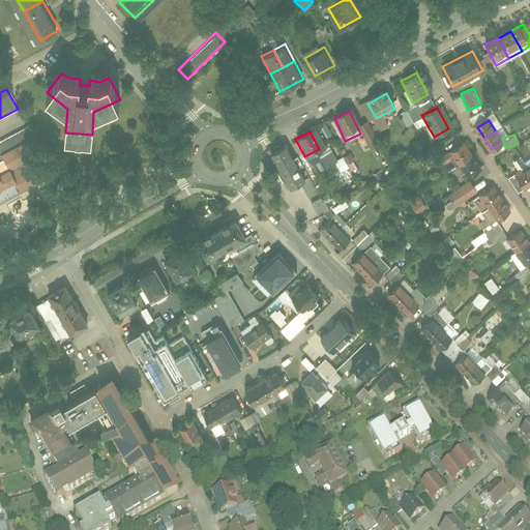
[(0,203),(48,178),(27,140),(0,153),(0,203)]
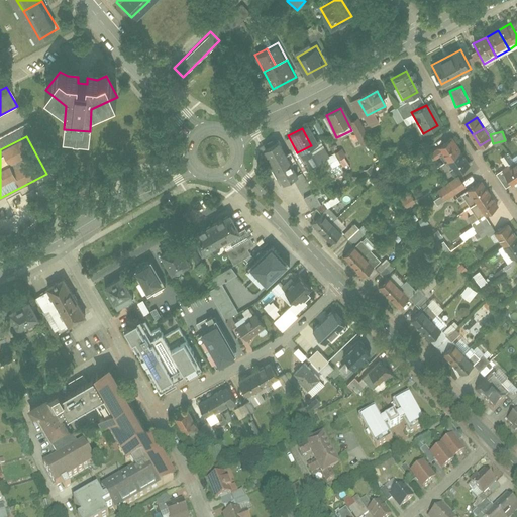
[(458,151),(449,139),(437,148),(446,161),(458,151)]
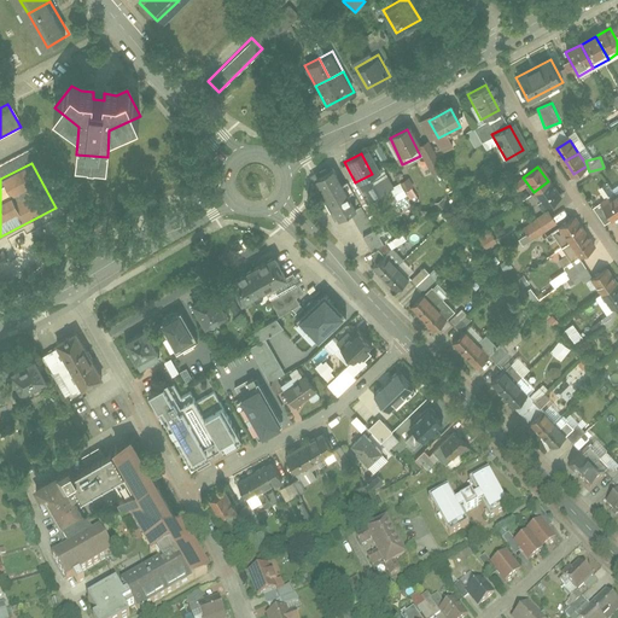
[(353,209),(332,170),(315,179),(337,219),(353,209)]
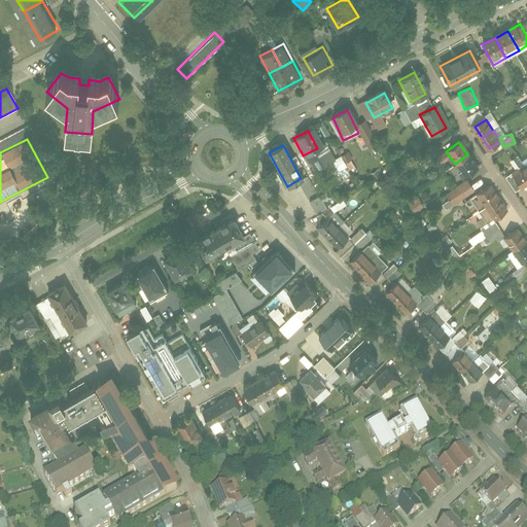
[(477,168),(467,154),(455,164),(464,176),(477,168)]
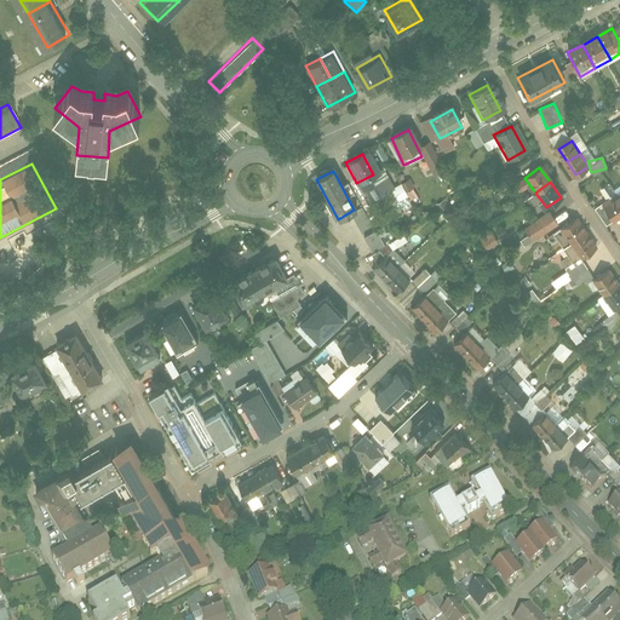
[(619,197),(606,206),(615,220),(619,217),(619,197)]
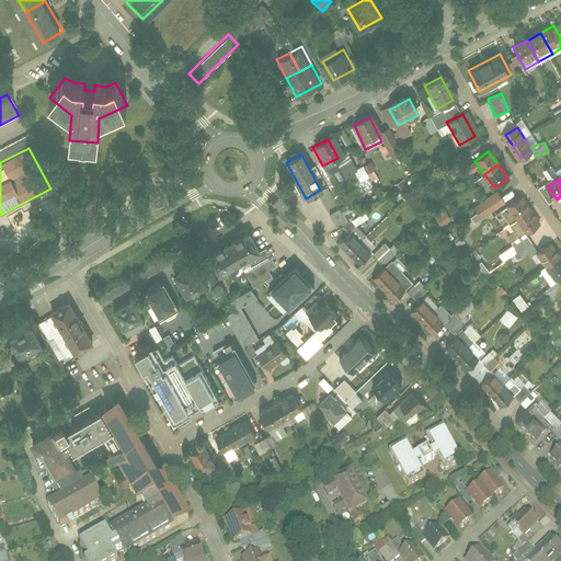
[(504,204),(497,193),(479,204),(485,215),(504,204)]
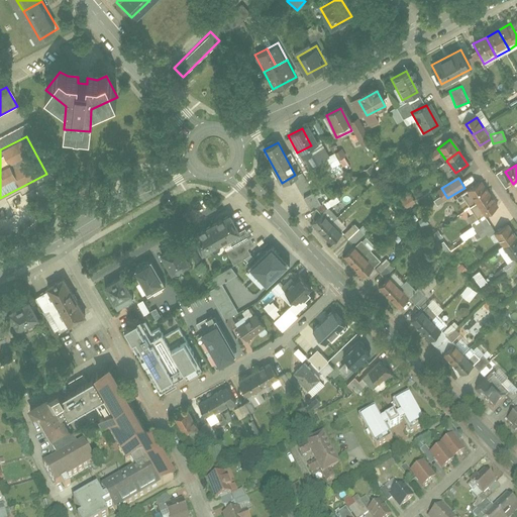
[(487,196),(479,185),(469,192),(477,203),(487,196)]
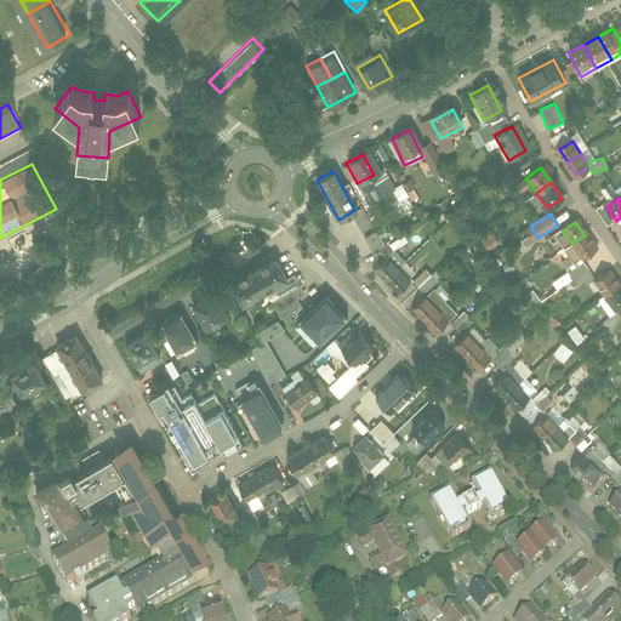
[(376,232),(383,243),(389,239),(381,227),(376,232)]
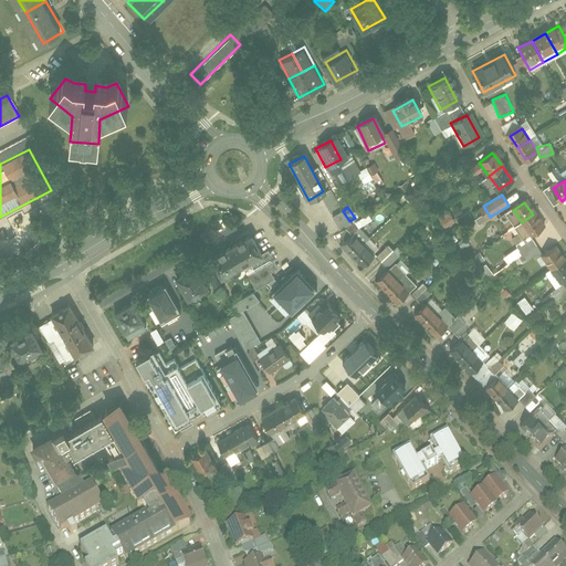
[(447,211),(436,218),(442,229),(453,221),(447,211)]
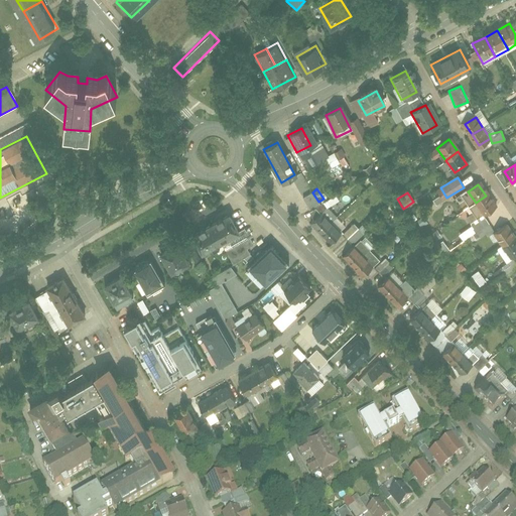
[(494,207),(486,196),(476,203),(484,214),(494,207)]
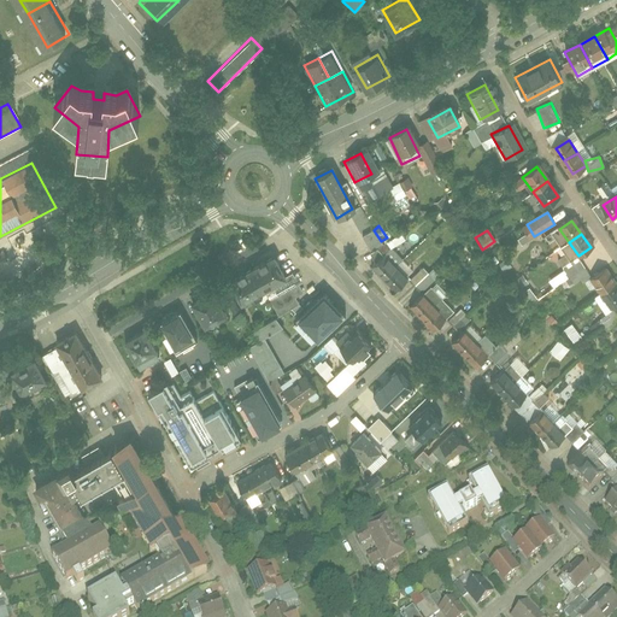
[(275,254),(252,266),(265,289),(288,277),(275,254)]
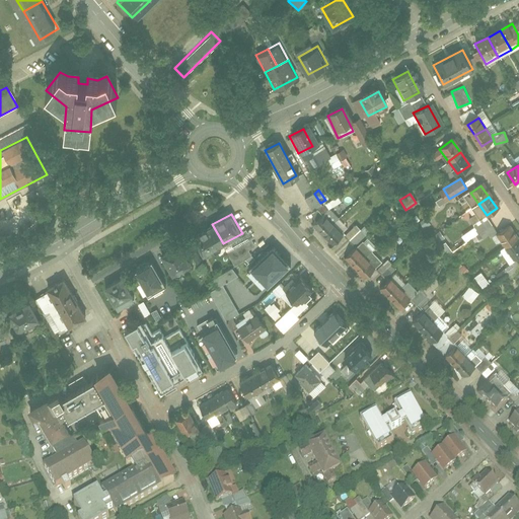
[(323,216),(314,225),(323,235),(332,227),(323,216)]
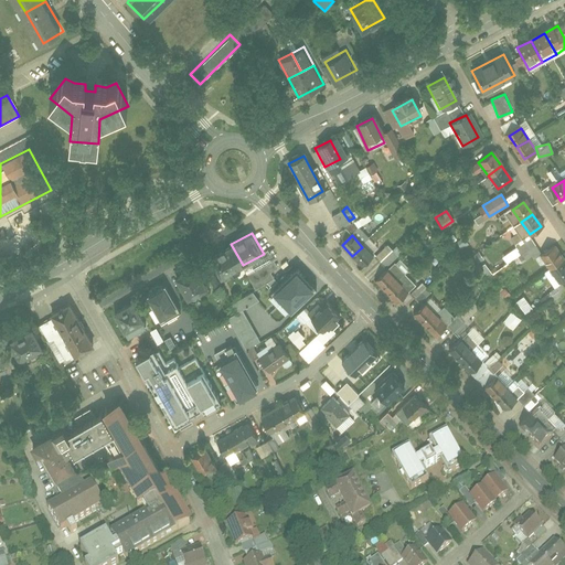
[(383,267),(396,254),(385,243),(373,256),(383,267)]
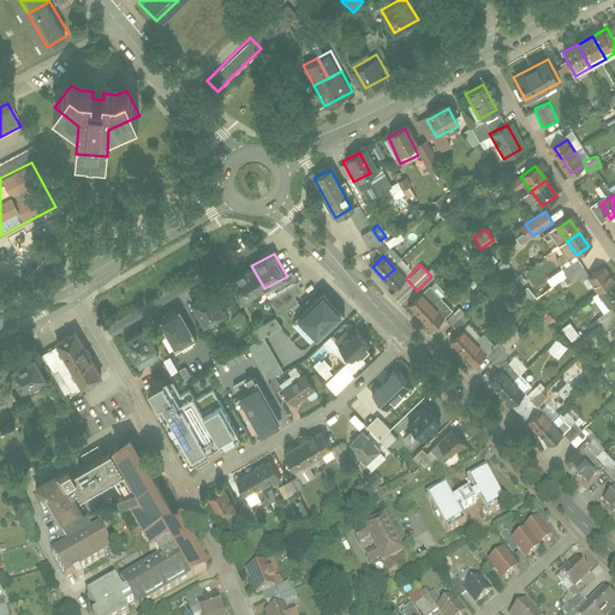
[(251,266),(230,278),(242,300),(264,288),(251,266)]
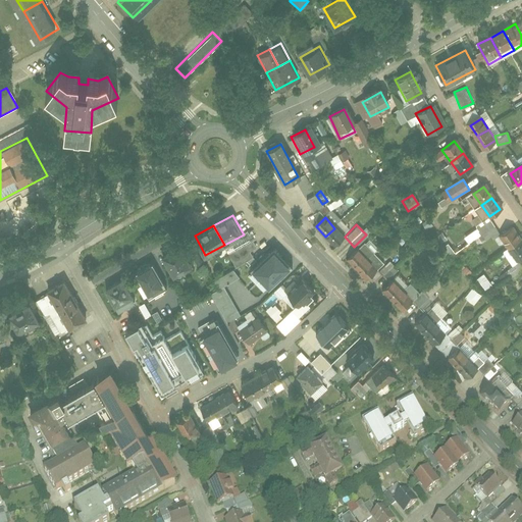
[(519,239),(510,227),(499,236),(507,248),(519,239)]
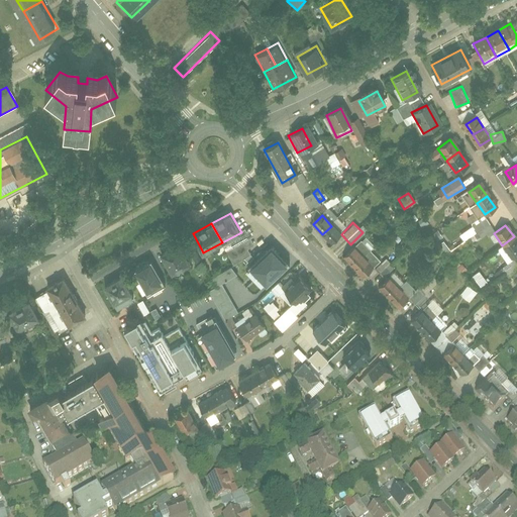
[(331,226),(322,234),(331,244),(340,236),(331,226)]
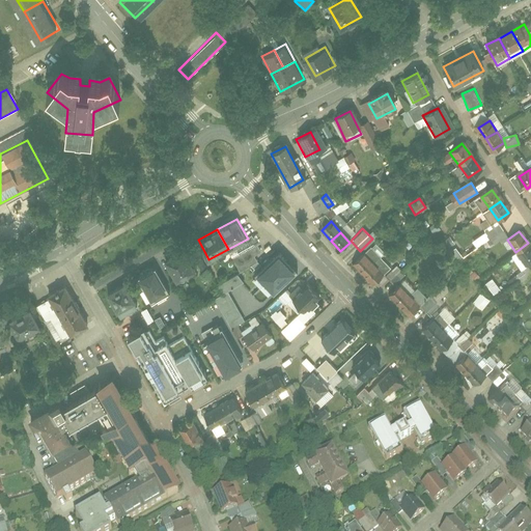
[(530,258),(530,248),(528,243),(515,252),(524,263),(530,258)]
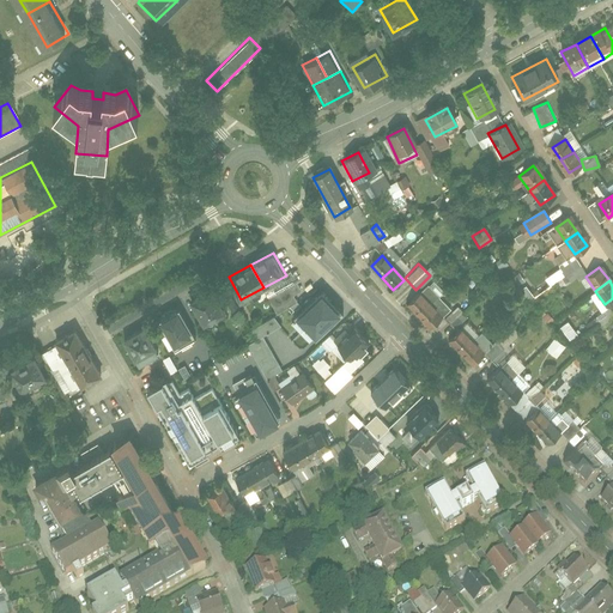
[(213,287),(190,299),(204,323),(226,311),(213,287)]
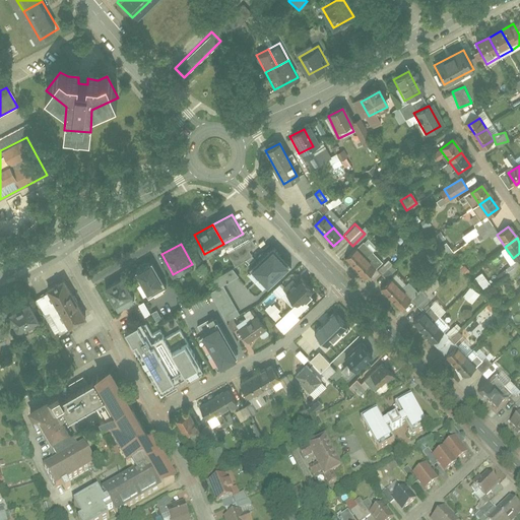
[(289,263),(273,246),(251,267),(267,284),(289,263)]
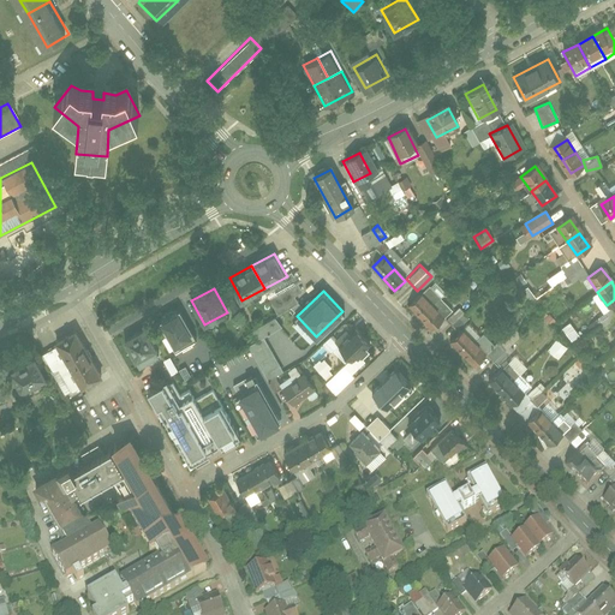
[(285,308),(276,293),(267,298),(275,314),(285,308)]
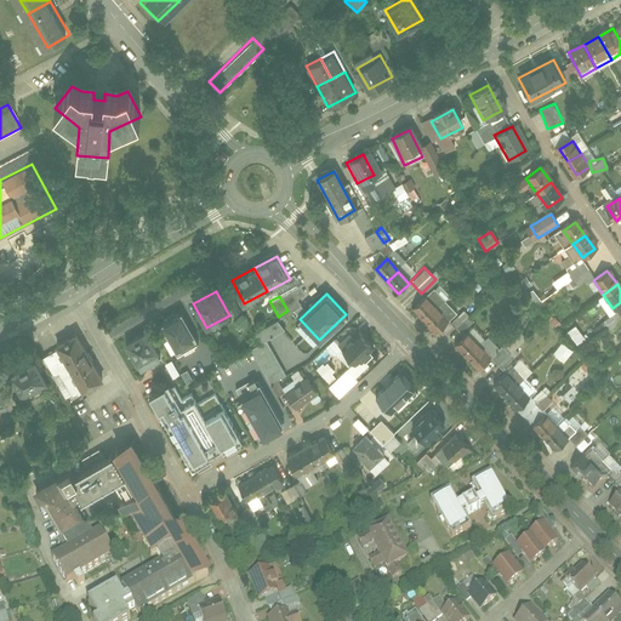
[(427,296),(414,308),(425,320),(438,308),(427,296)]
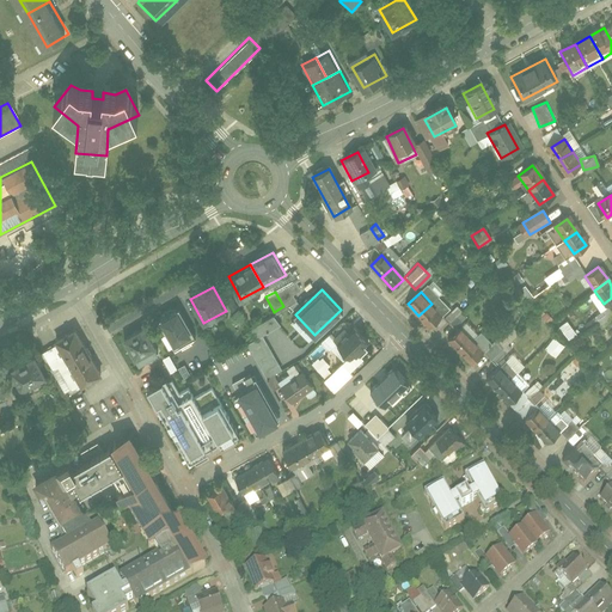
[(432,304),(418,316),(429,328),(442,316),(432,304)]
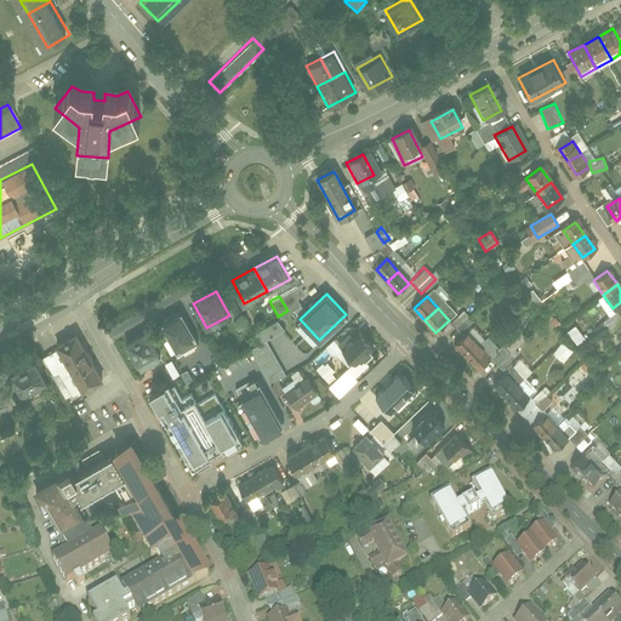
[(453,319),(461,330),(471,322),(462,312),(453,319)]
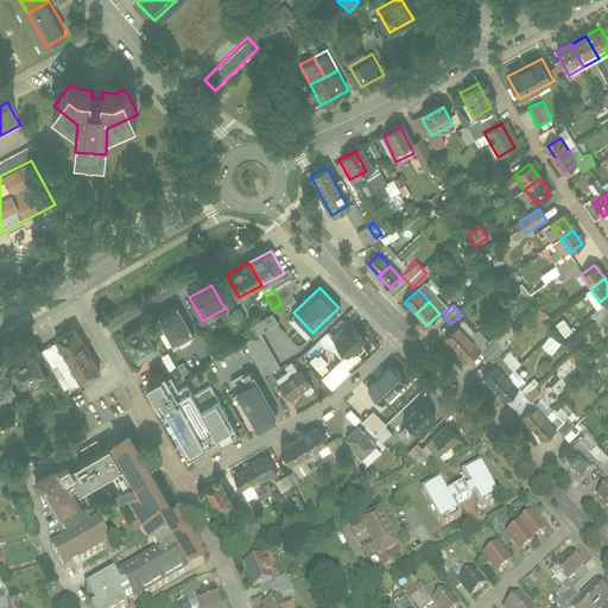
[(192,333),(178,306),(159,317),(173,343),(192,333)]
